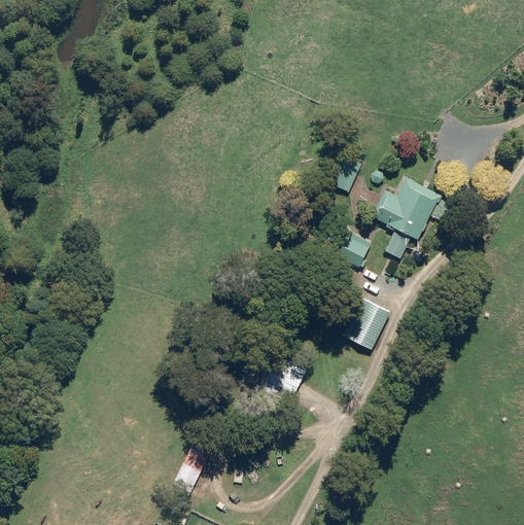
[(326,180),(350,191),(363,164),(340,152),(326,180)]
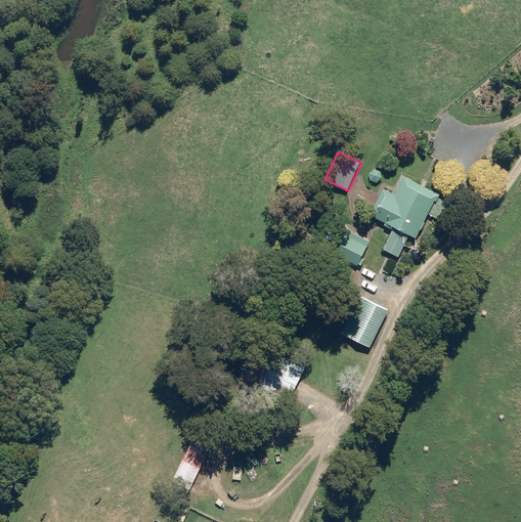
[(408,234),(417,237),(428,215),(438,220),(447,202),(438,198),(440,194),(402,176),(394,193),(382,188),(368,215),(383,222),(382,225),(390,229),(381,249),(397,257),(408,234)]
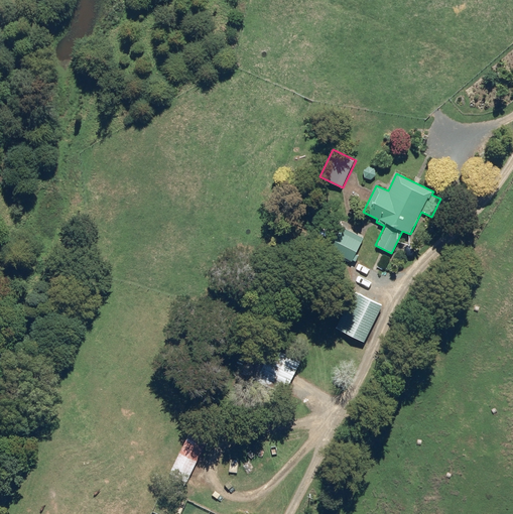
[(353,261),(366,238),(344,225),(331,248),(353,261)]
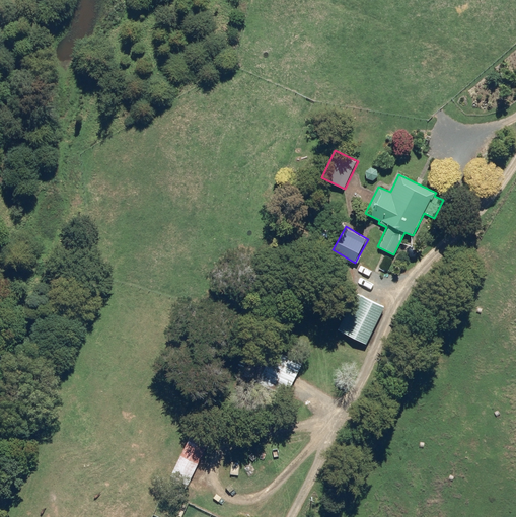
[(338,329),(364,343),(382,308),(355,294),(338,329)]
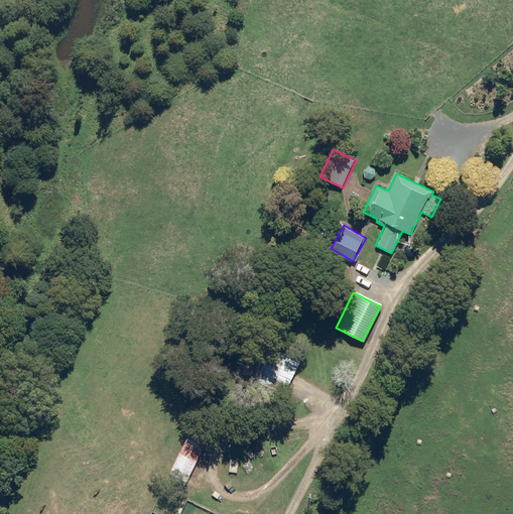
[(272,386),(287,356),(267,345),(257,365),(248,361),(243,371),(272,386)]
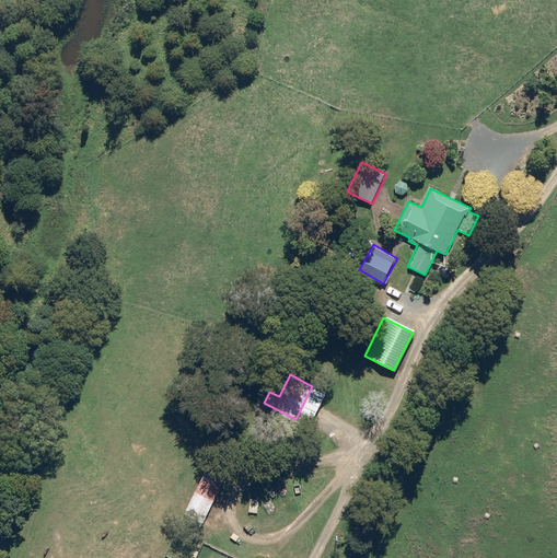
[(202,475),(182,514),(202,524),(222,485),(202,475)]
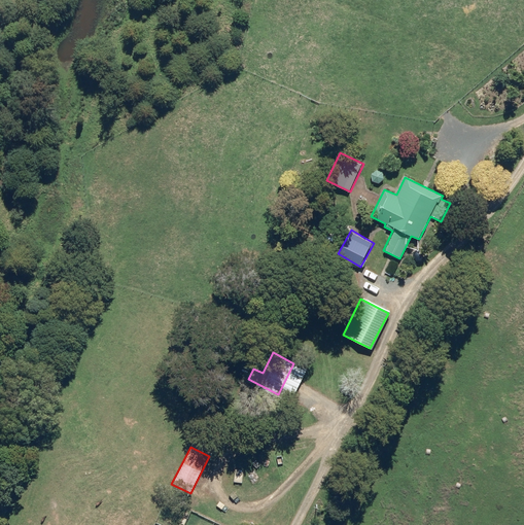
All buildings are outlined.
